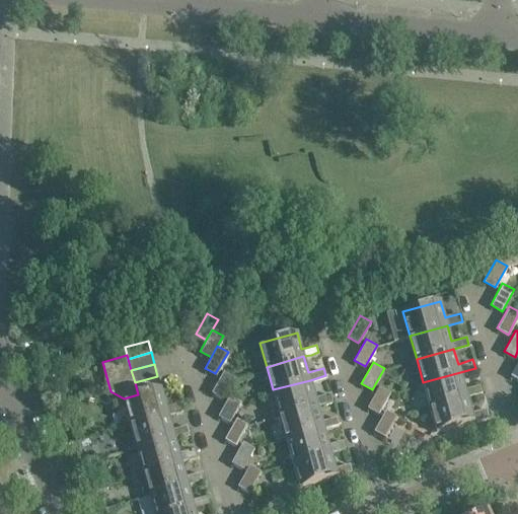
[(222,397),(223,395),(234,376),(223,370),(211,391),(222,397)]
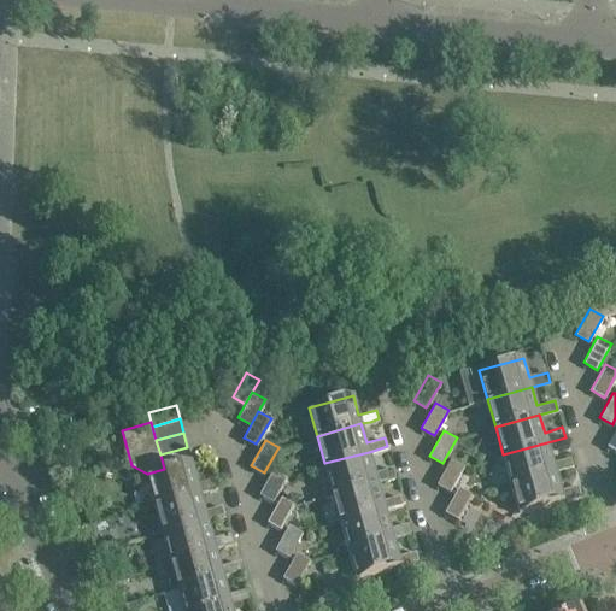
[(547,442),(503,454),(510,482),(555,470),(563,468),(573,465),(570,456),(552,460),(547,442)]
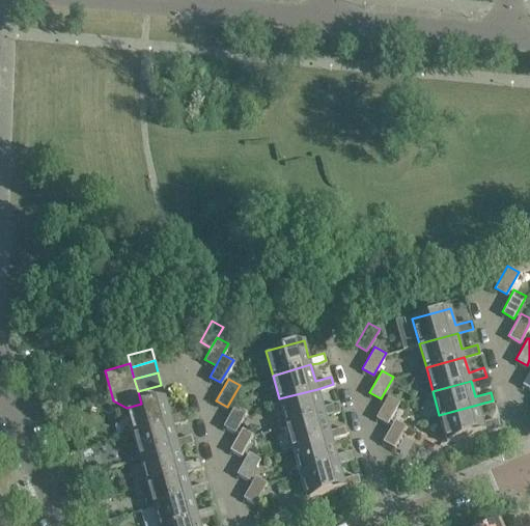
[(127,408),(133,432),(171,421),(186,417),(184,409),(169,414),(161,385),(138,391),(141,404),(127,408)]
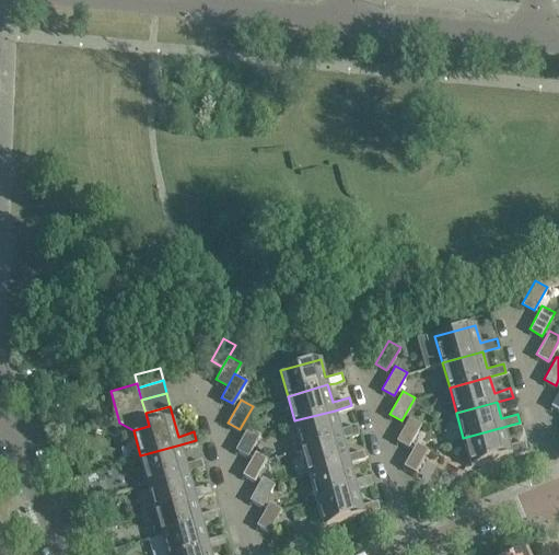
[(294,420),(301,447),(347,434),(359,431),(357,423),(339,427),(335,411),(294,420)]
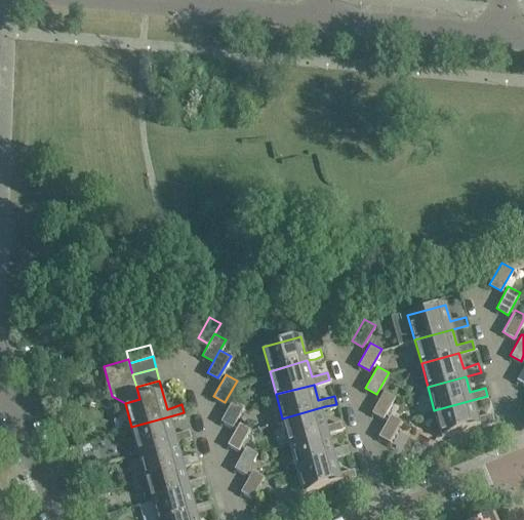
[(384,390),(371,411),(383,417),(395,397),(384,390)]
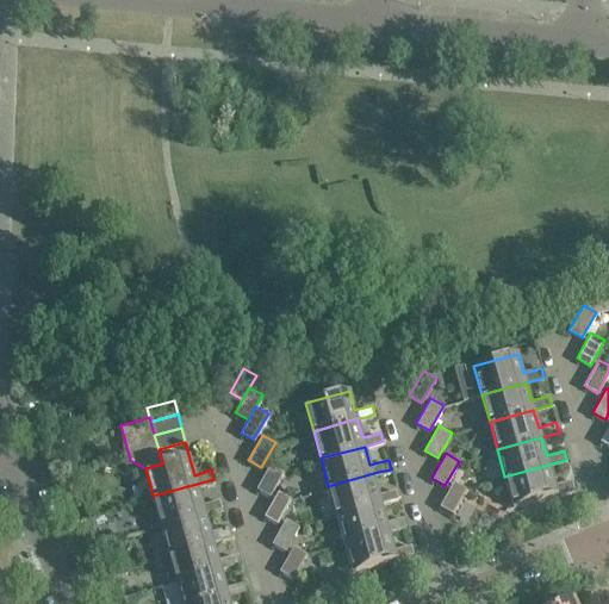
[(268,494),(269,492),(283,469),(271,461),(255,487),(268,494)]
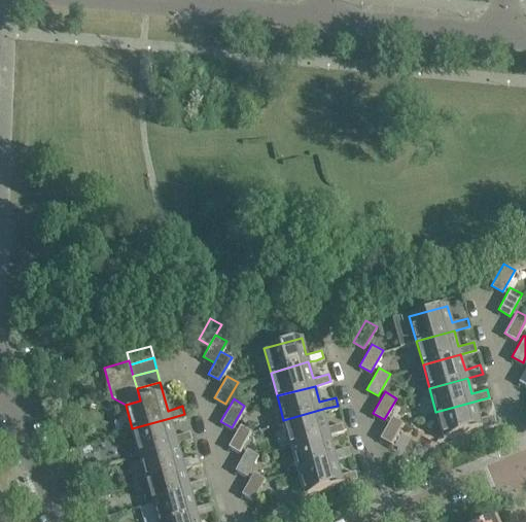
[(443,437),(496,421),(494,413),(479,417),(474,402),(435,412),(443,437)]
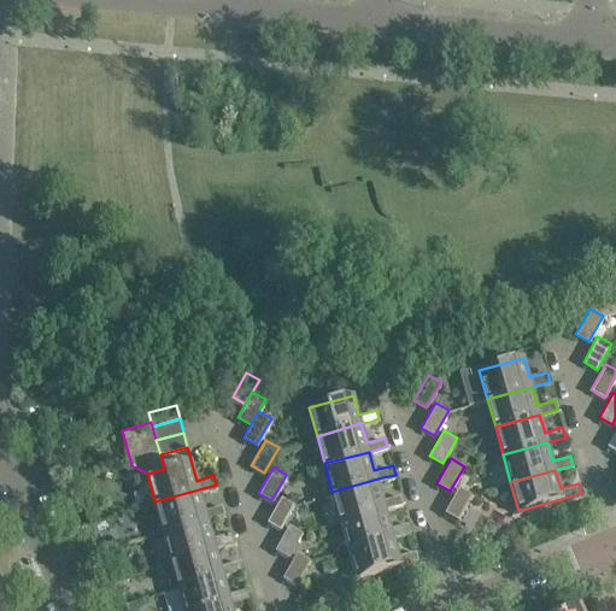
[(382,477),(332,492),(340,520),(385,507),(403,503),(400,494),(382,499),(381,494),(387,492),(382,477)]
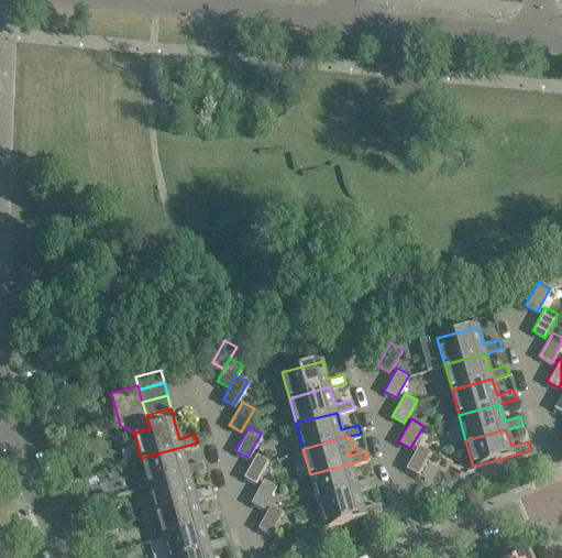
[(418,444),(406,467),(418,473),(430,450),(418,444)]
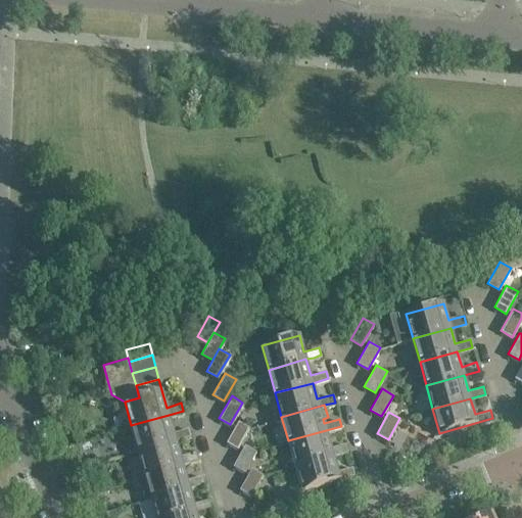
[(131,425),(137,449),(176,438),(190,434),(188,426),(174,431),(169,415),(131,425)]
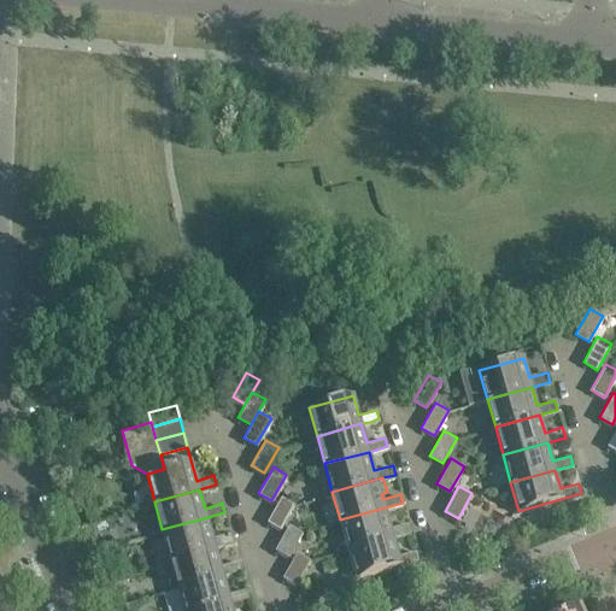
[(280,528),(281,526),(294,503),(281,495),(267,521),(280,528)]
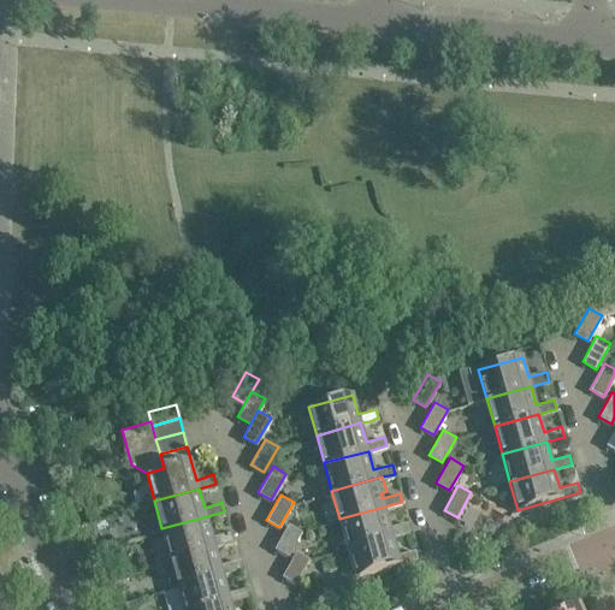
[(339,519),(347,546),(391,534),(401,533),(409,529),(407,521),(389,526),(384,507),(339,519)]
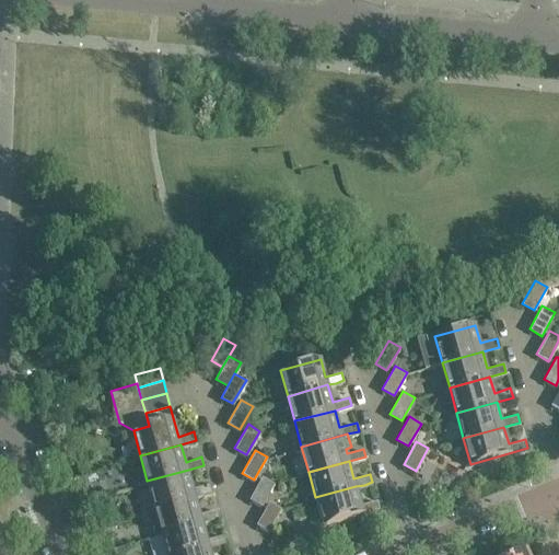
[(147,481),(154,506),(195,495),(211,490),(209,483),(193,487),(188,470),(147,481)]
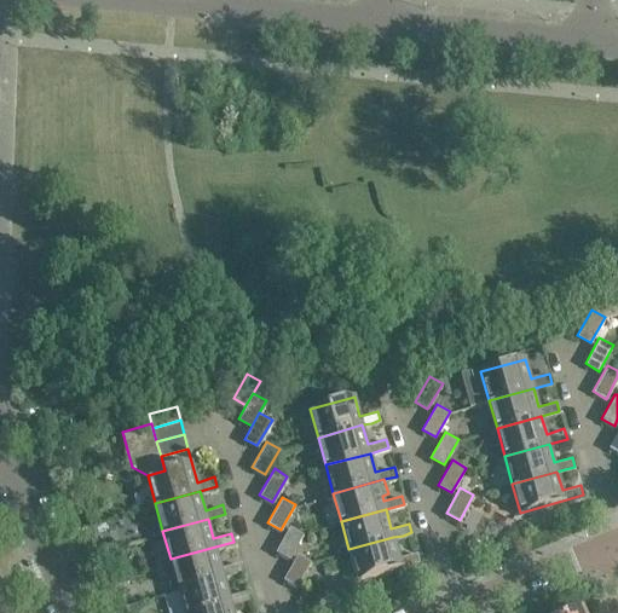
[(288,557),(289,556),(302,532),(289,525),(275,550),(288,557)]
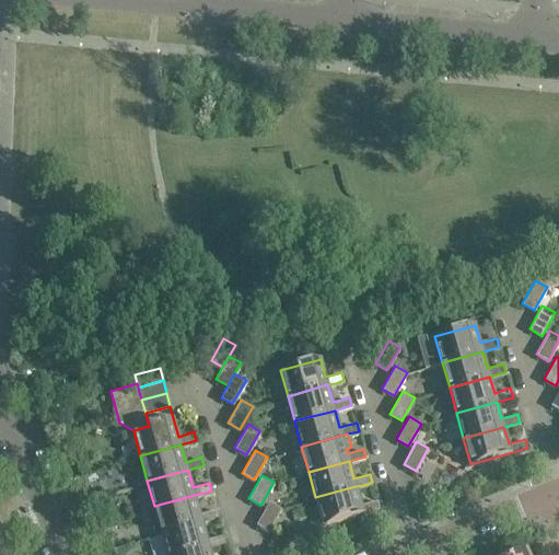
[(377,499),(369,501),(361,504),(356,486),(315,497),(323,523),(380,508),(377,499)]
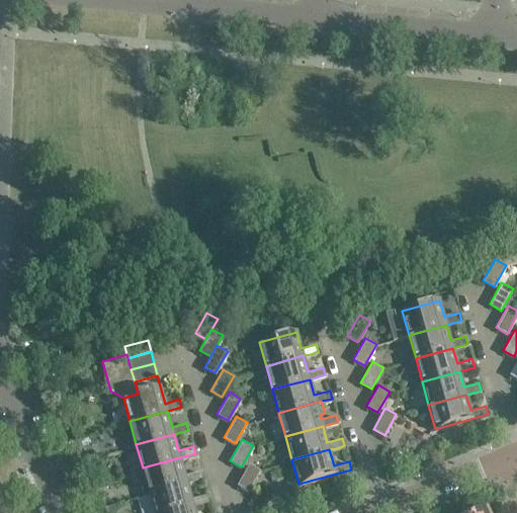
[(143,467),(149,491),(186,481),(201,477),(199,469),(184,474),(180,457),(143,467)]
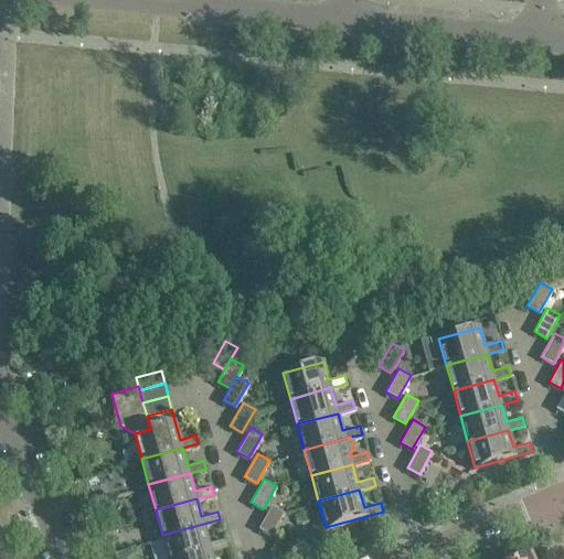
[(272,504),(268,509),(258,527),(270,534),(284,511),(272,504)]
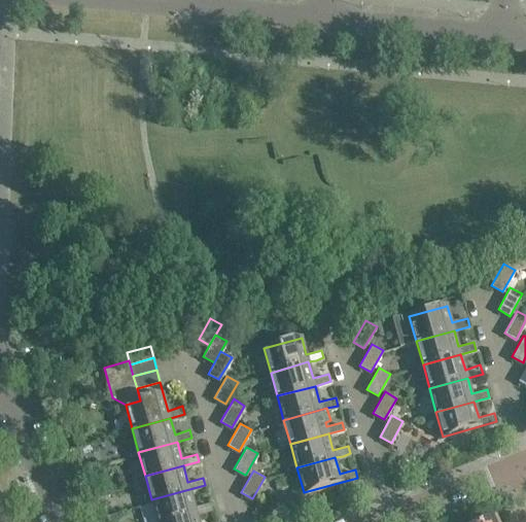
[(151,499),(158,521),(164,521),(197,514),(212,510),(210,501),(195,506),(189,489),(151,499)]
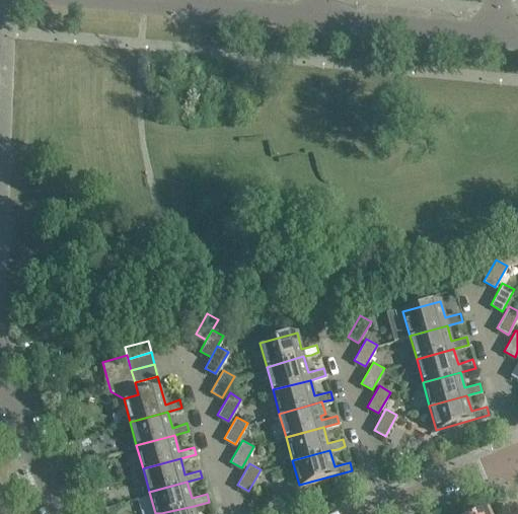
[(106,511),(111,510),(115,509),(113,502),(104,505),(106,511)]
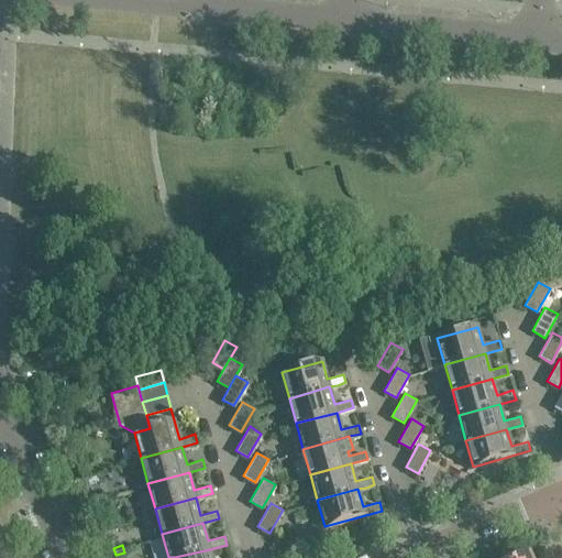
All buildings are outlined.
